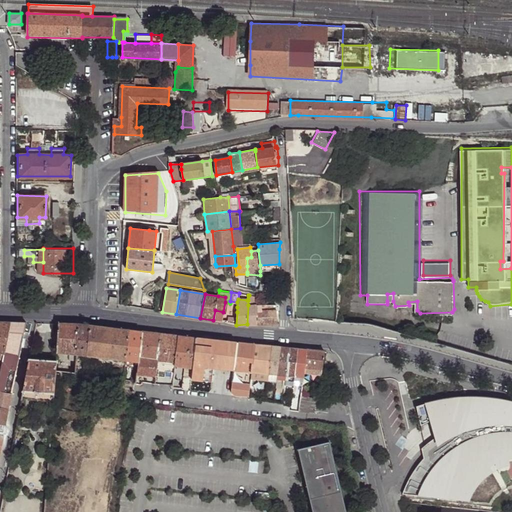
[(257,297),(249,295),(248,300),(248,305),(257,305),(257,300),(257,297)]
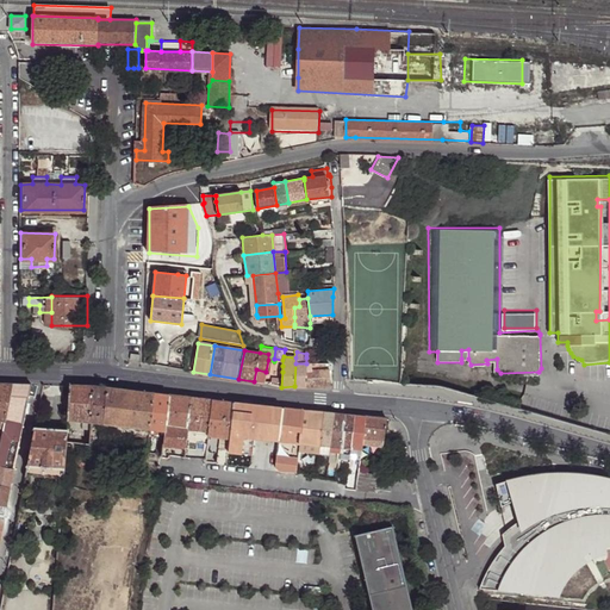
[(306,363),(296,363),(294,386),(307,386),(307,363),(306,363)]
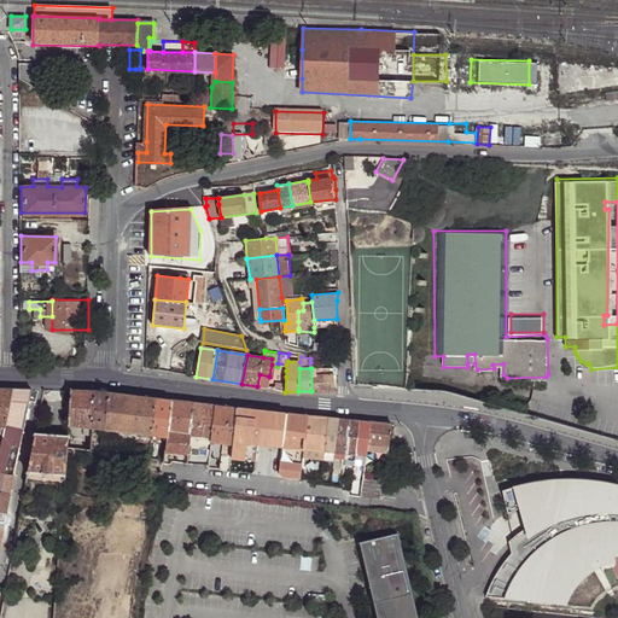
[(333,368),(312,368),(312,391),(336,390),(333,368)]
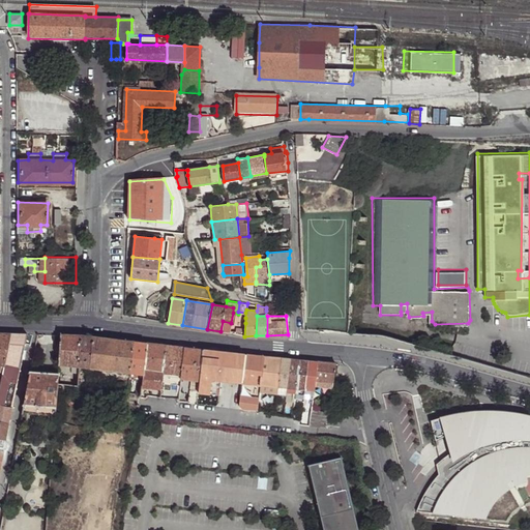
[(221,331),(230,332),(231,323),(223,321),(221,331)]
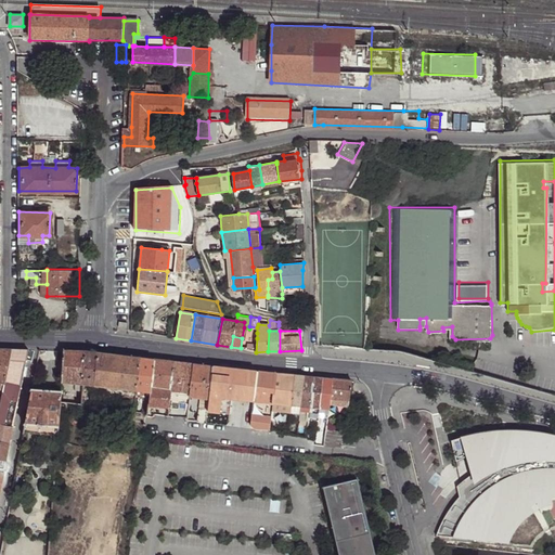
[(256,352),(257,338),(253,338),(249,338),(247,341),(246,350),(256,352)]
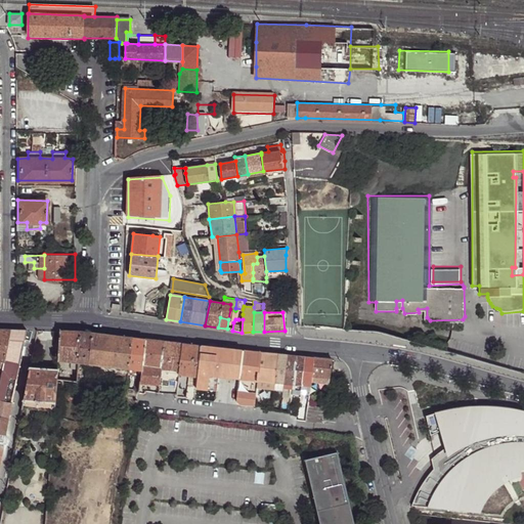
[(11,330),(0,330),(0,382),(5,359),(11,330)]
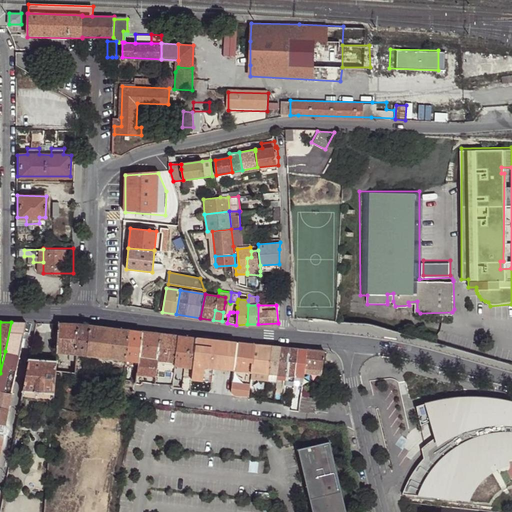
[(25,332),(26,323),(11,322),(5,351),(20,355),(25,332)]
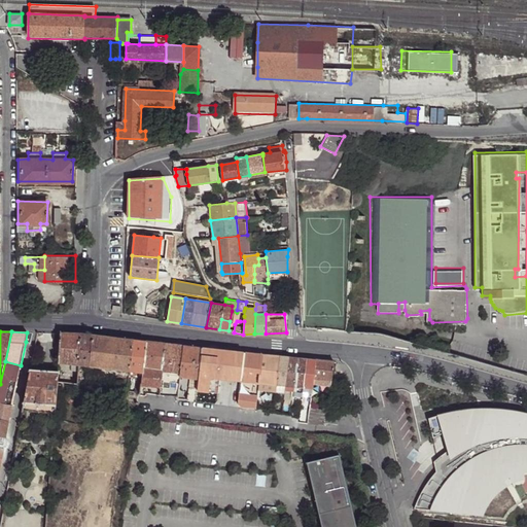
[(59,363),(78,365),(80,335),(62,334),(59,363)]
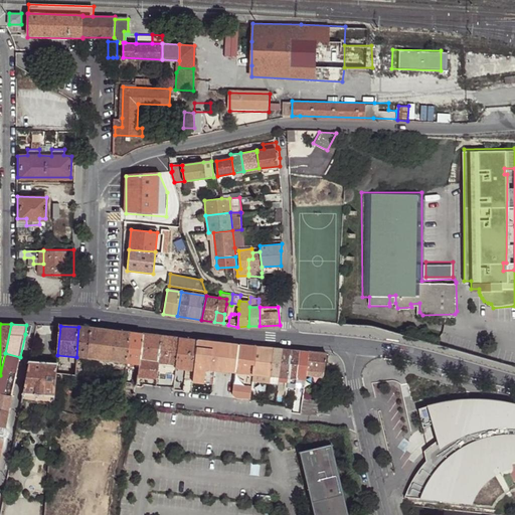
[(76,357),(88,358),(90,328),(78,327),(76,357)]
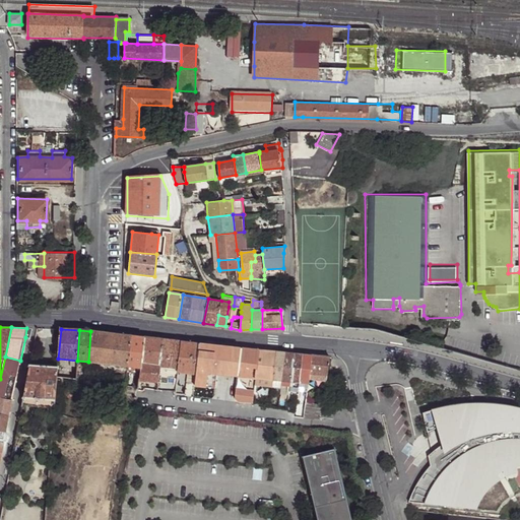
[(88,362),(127,368),(132,336),(115,334),(90,331),(88,362)]
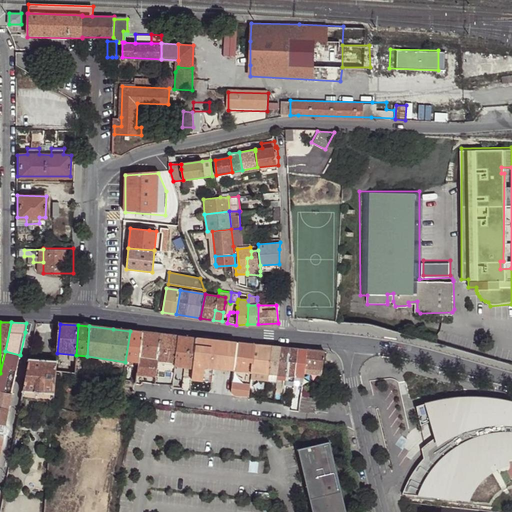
[(125,362),(137,364),(142,332),(130,331),(125,362)]
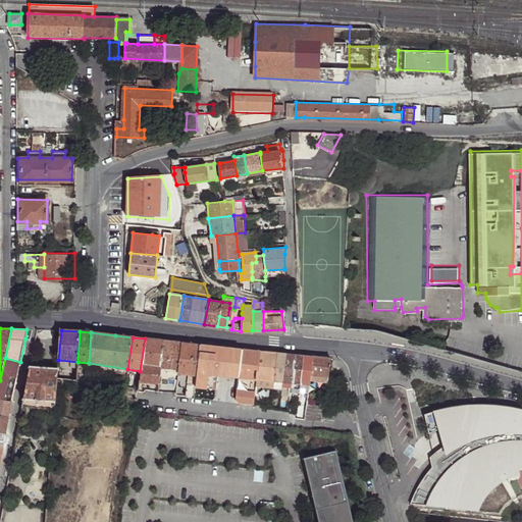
[(139,381),(158,384),(160,372),(160,368),(163,341),(152,340),(145,338),(140,371),(139,381)]
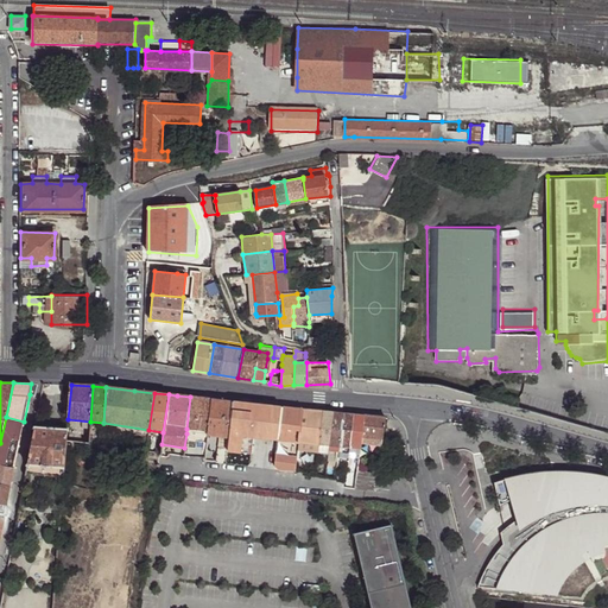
[(187,429),(206,431),(209,399),(190,397),(187,429)]
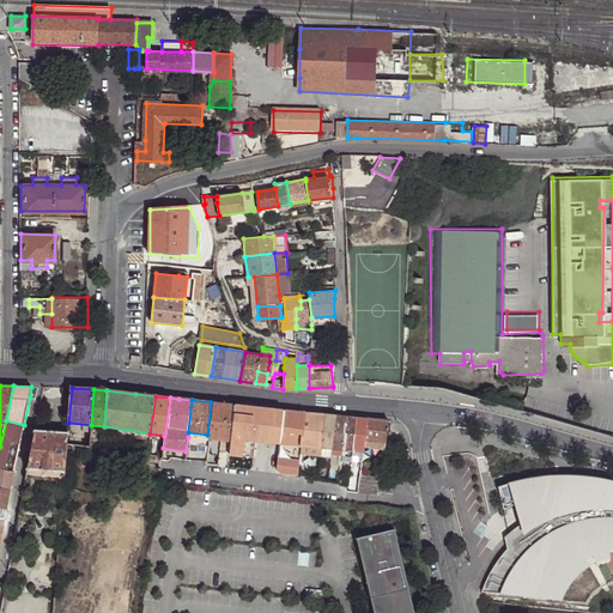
[(220,441),(229,442),(232,410),(234,405),(211,402),(207,435),(207,439),(220,441)]
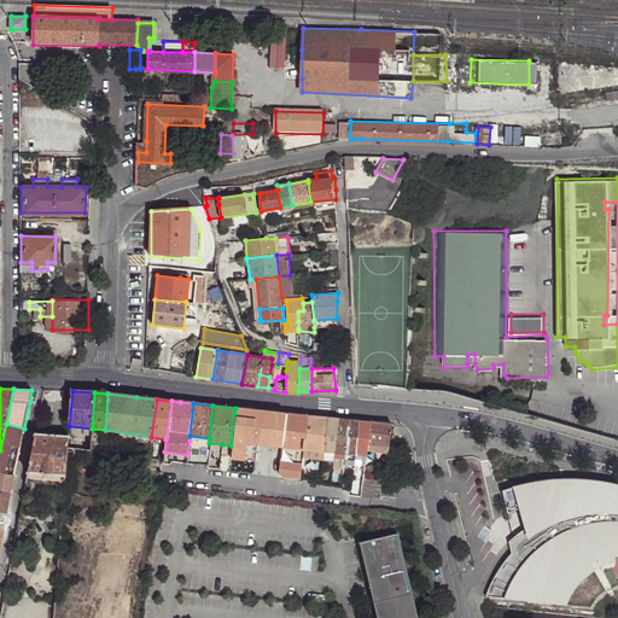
[(229,459),(250,461),(257,415),(234,413),(231,445),(229,459)]
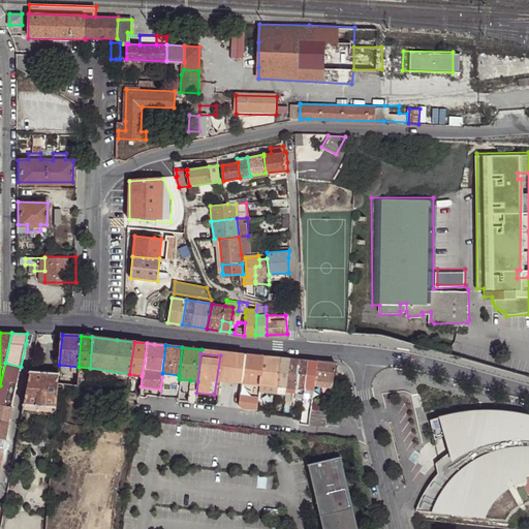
[(242,378),(259,380),(262,356),(246,354),(245,359),(242,378)]
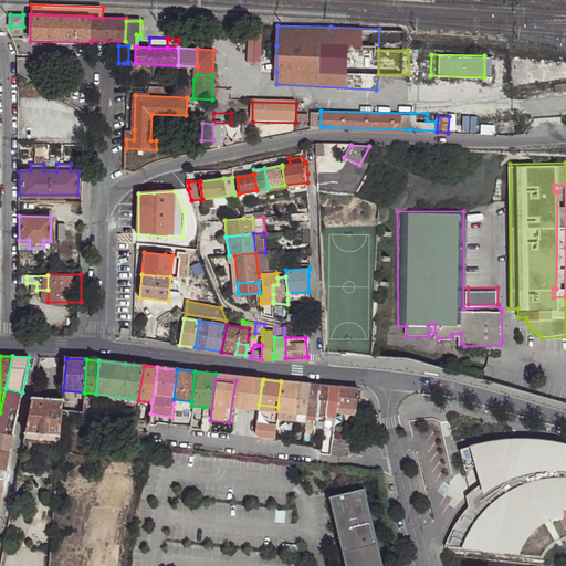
[(237,408),(249,409),(252,383),(236,380),(229,422),(234,423),(237,408)]
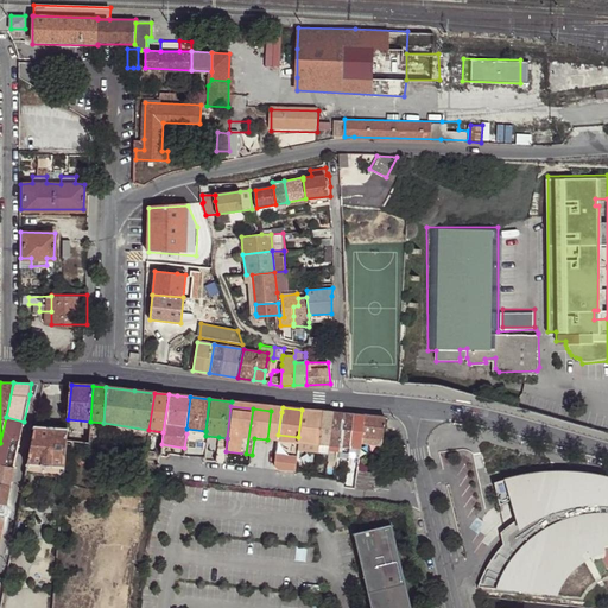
[(302,443),(318,445),(318,444),(323,412),(312,411),(302,410),(298,437),(298,443),(302,443)]
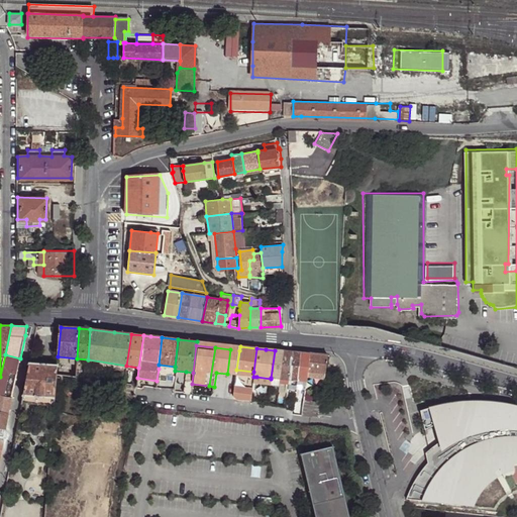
[(229,374),(236,375),(236,370),(239,350),(232,349),(229,374)]
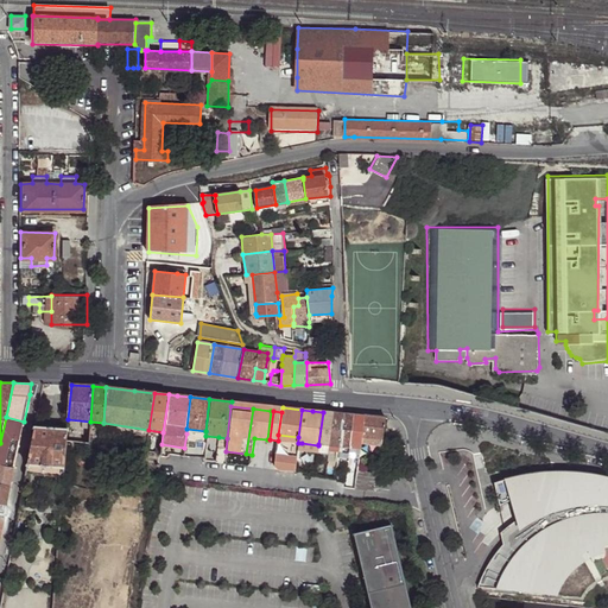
[(318,444),(328,444),(333,413),(323,412),(318,444)]
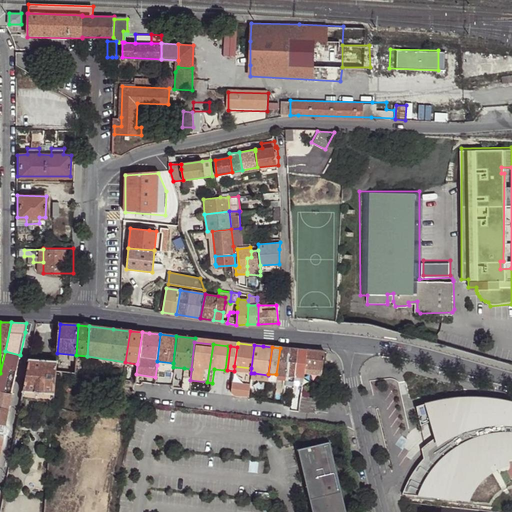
[(276,374),(286,376),(289,349),(280,348),(276,374)]
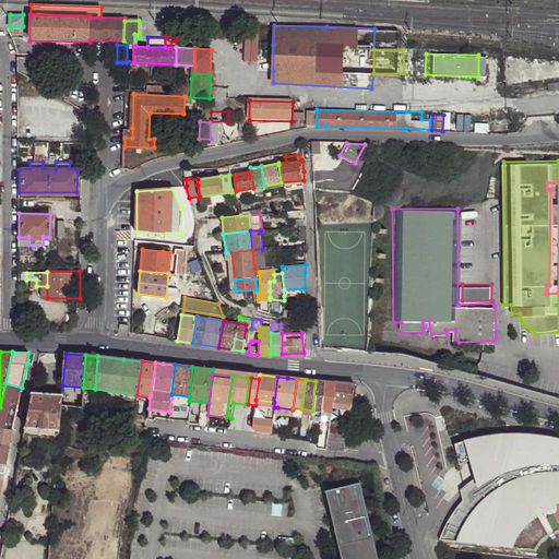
[(312,411),(321,411),(324,382),(316,381),(312,411)]
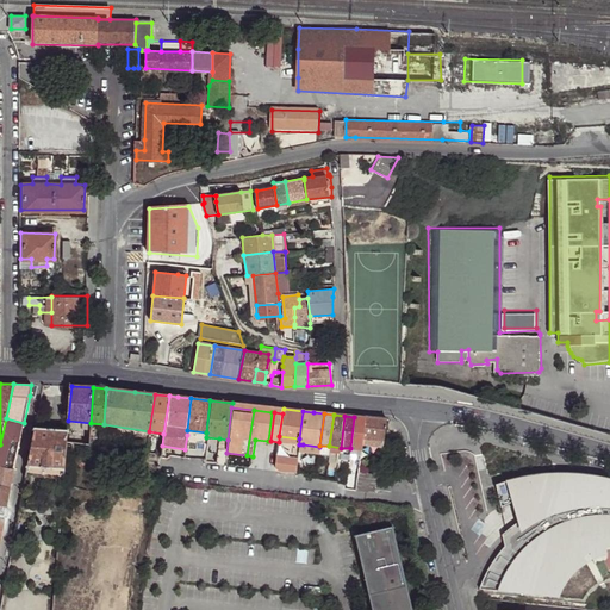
[(350,448),(361,449),(361,446),(363,417),(354,417),(350,448)]
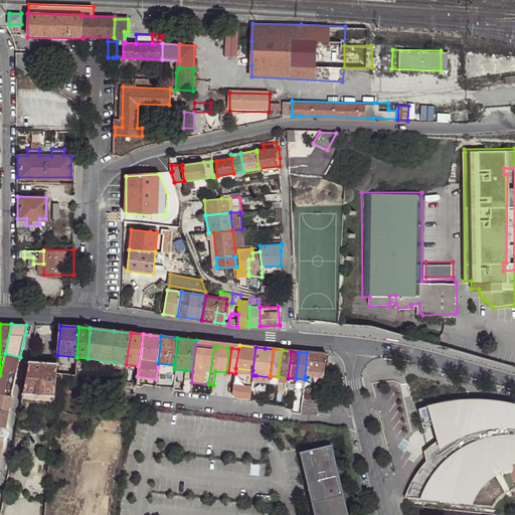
[(307,352),(305,376),(323,377),(324,371),(326,354),(307,352)]
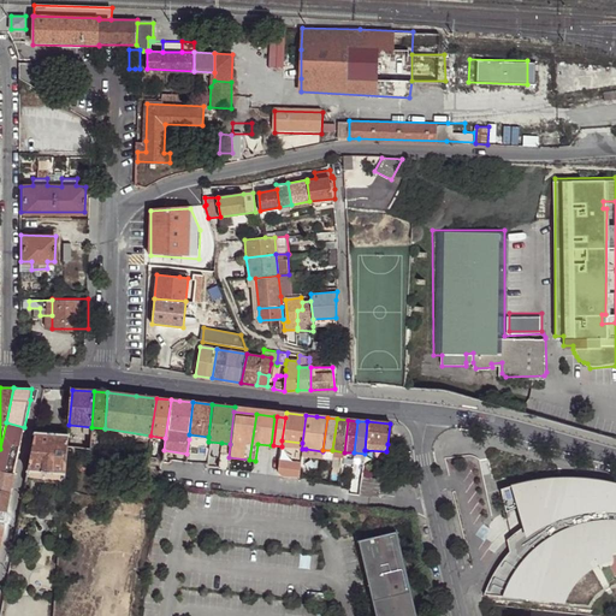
[(24,427),(6,422),(0,449),(0,471),(15,474),(24,427)]
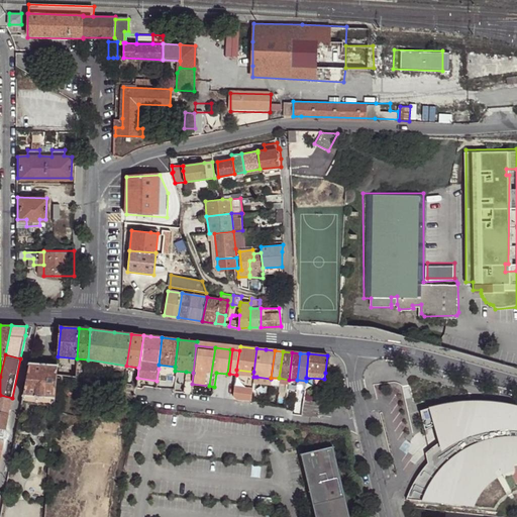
[(23,395),(55,398),(57,374),(57,370),(58,365),(30,362),(23,395)]
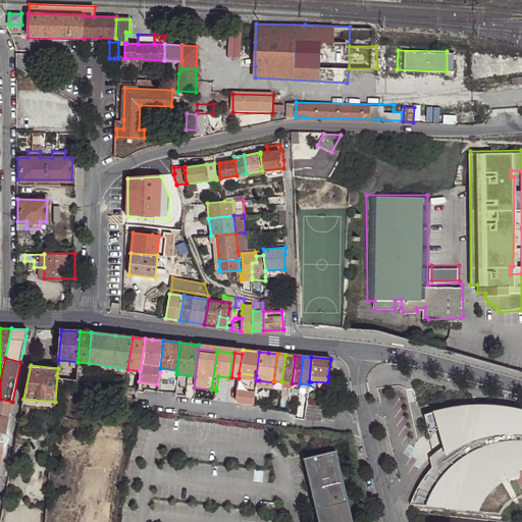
[(160,372),(158,384),(167,385),(169,373),(160,372)]
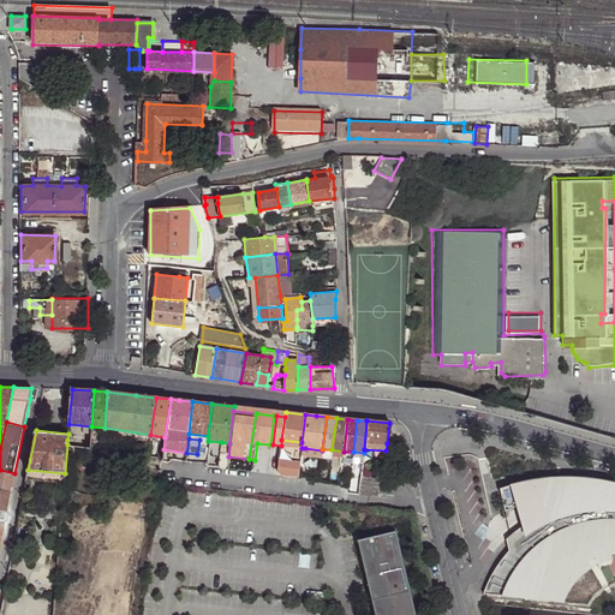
[(279,460),(300,463),(300,457),(302,452),(302,448),(302,442),(281,440),(281,446),(279,460)]
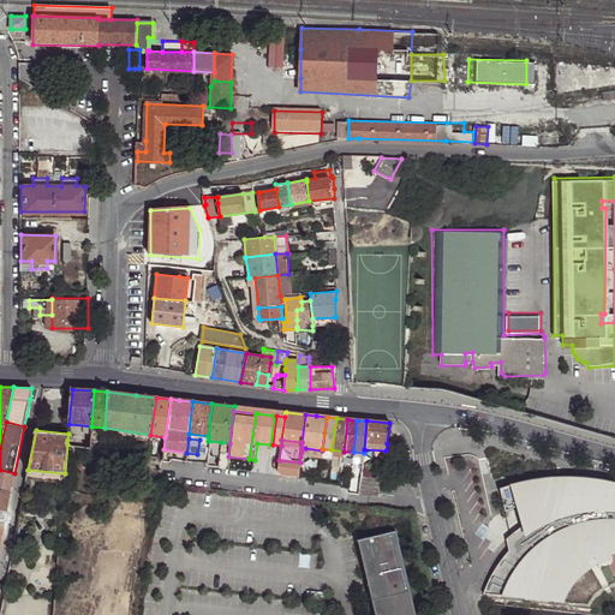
[(208,441),(208,449),(220,452),(221,442),(208,441)]
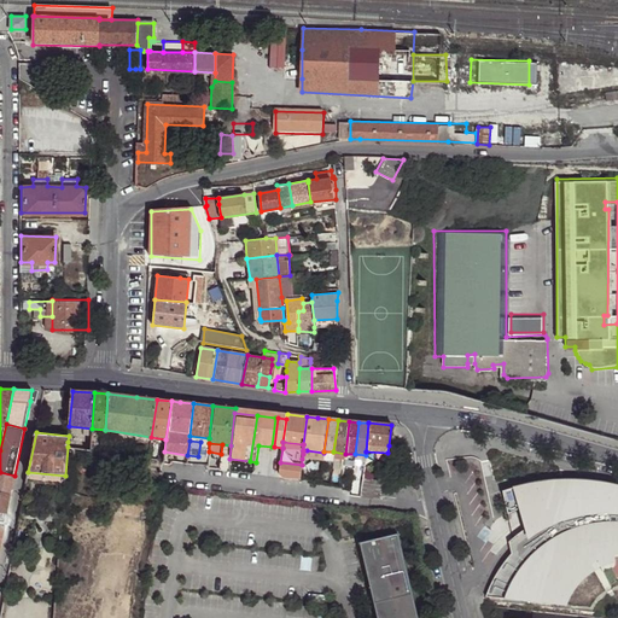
[(220,471),(229,472),(229,459),(231,445),(222,444),(221,454),(220,471)]
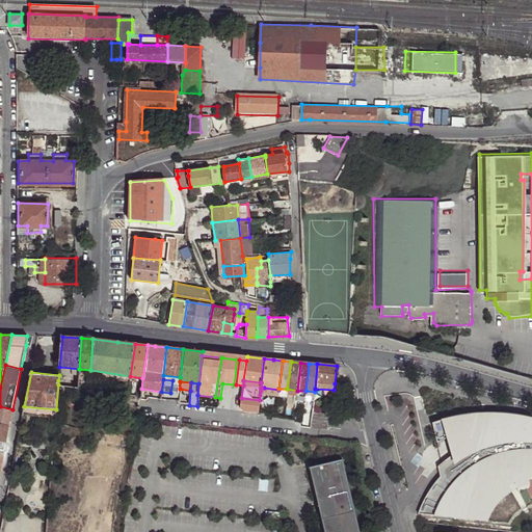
[(260,395),(278,397),(278,393),(278,390),(264,388),(261,388),(261,391),(260,395)]
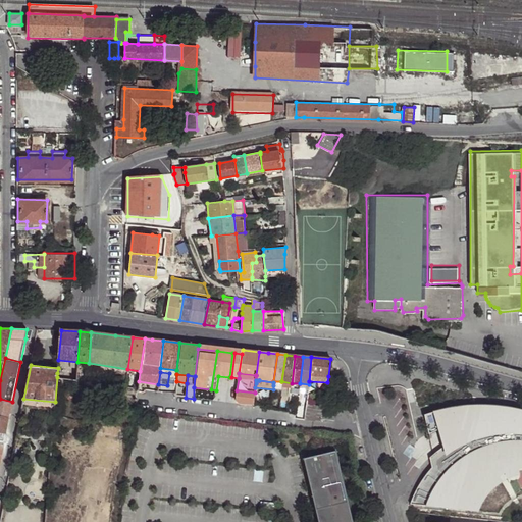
[(291,396),(299,397),(299,393),(300,383),(292,383),(291,386),(291,396)]
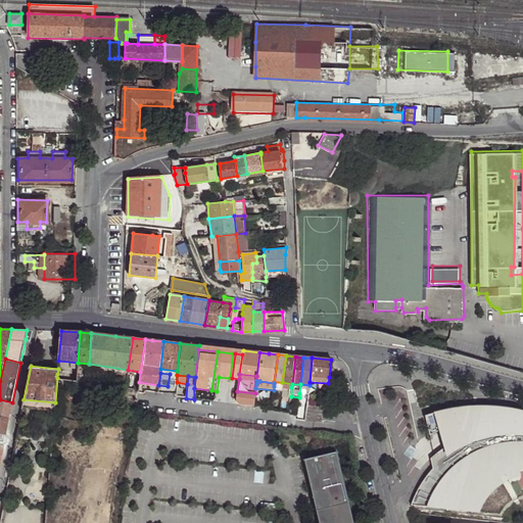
[(299,393),(308,394),(310,385),(300,384),(299,393)]
